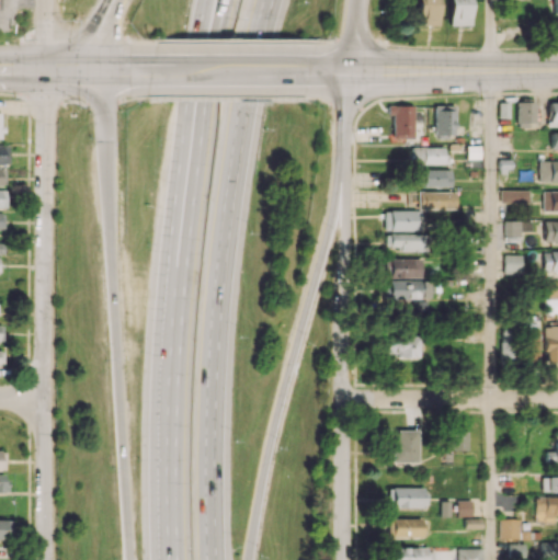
[(440,26),(441,0),(419,0),(419,26),(440,26)]
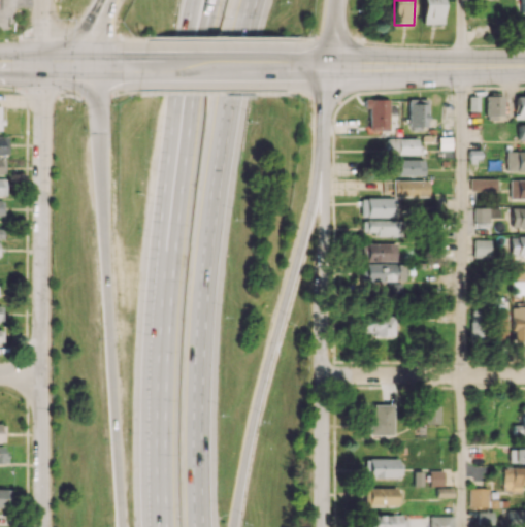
[(424,0),(425,25),(445,25),(445,0),(424,0)]
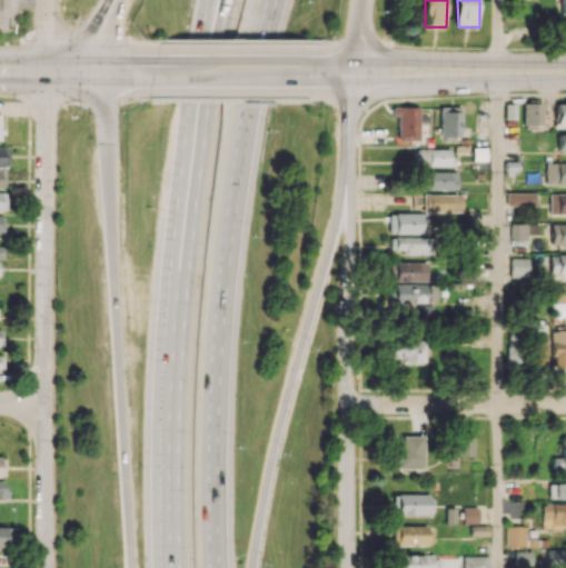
[(545,128),(546,105),(526,103),(526,128),(545,128)]
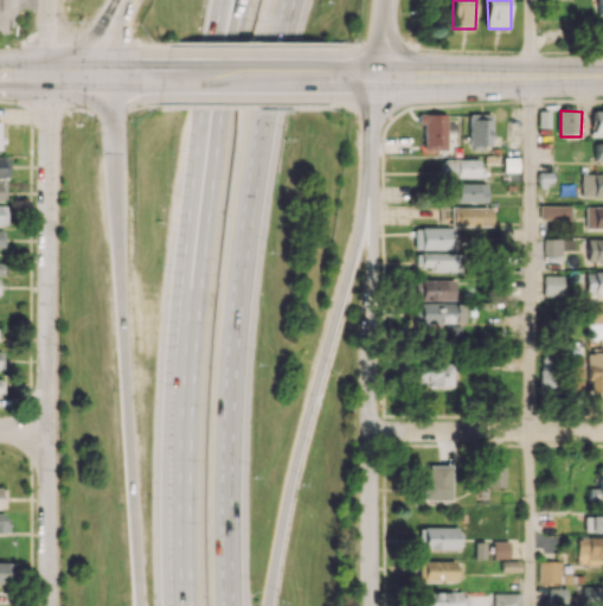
[(450,115),(422,114),(421,125),(427,125),(427,152),(449,152),(450,115)]
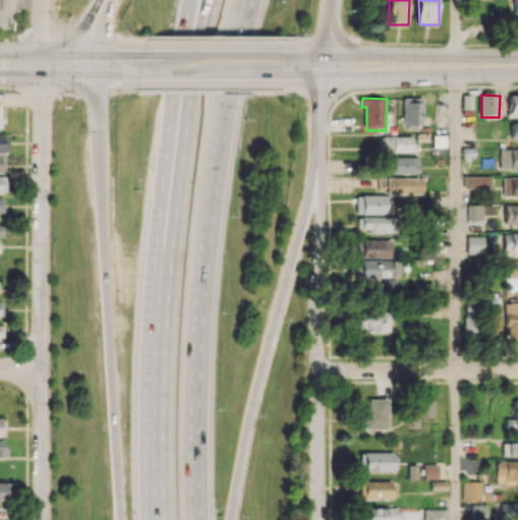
[(424,126),(424,99),(406,99),(406,126),(424,126)]
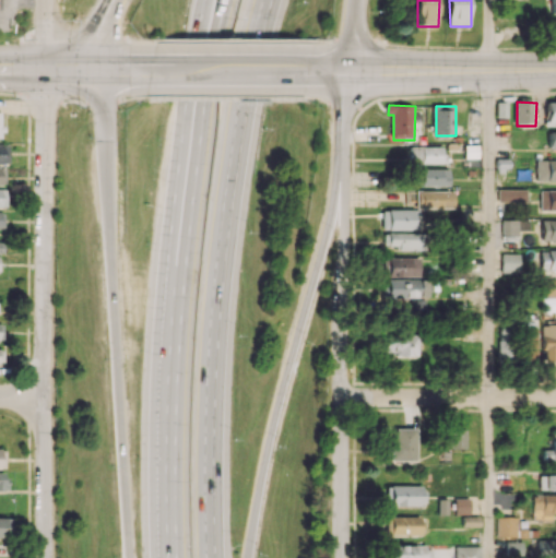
[(0,144),(0,165),(12,166),(12,145),(0,144)]
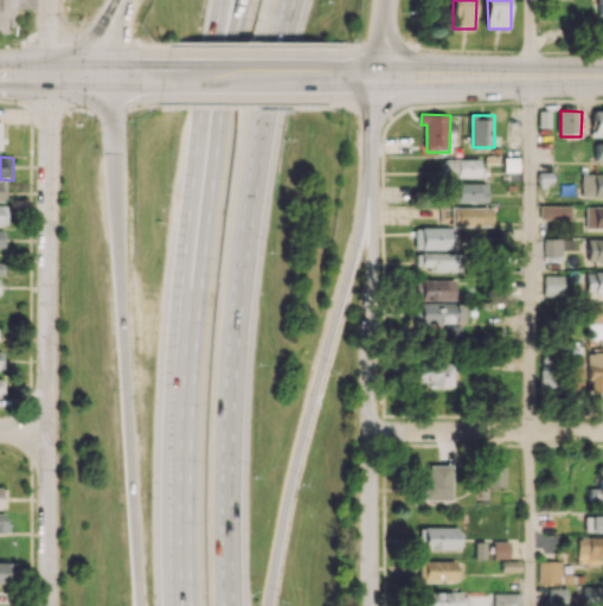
[(447,178),(486,179),(486,160),(447,160),(447,178)]
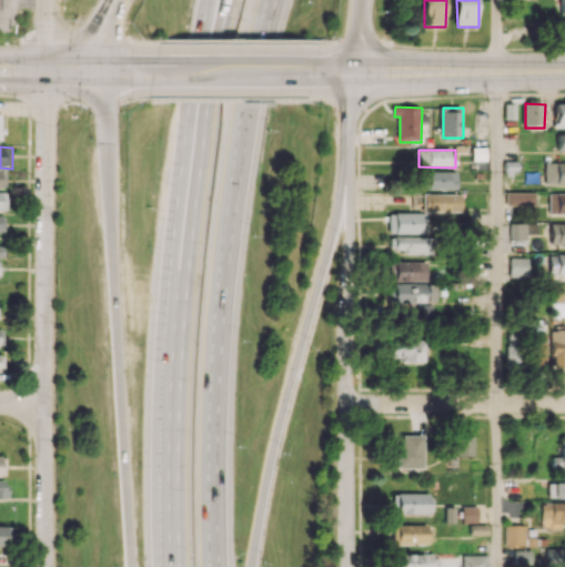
[(564,163),(547,163),(547,184),(564,184),(564,163)]
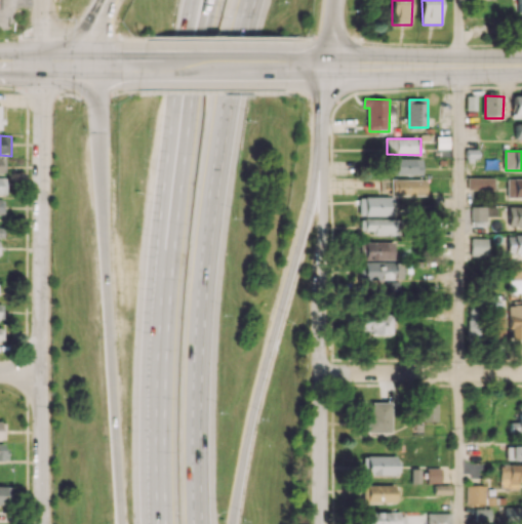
[(425,159),(398,160),(398,175),(426,175),(425,159)]
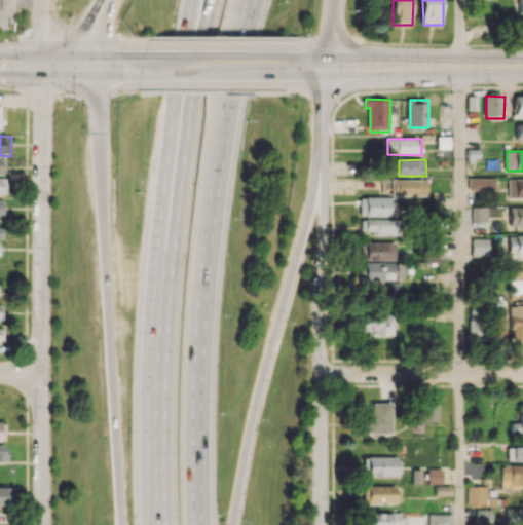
[(0,195),(9,196),(9,179),(0,178),(0,195)]
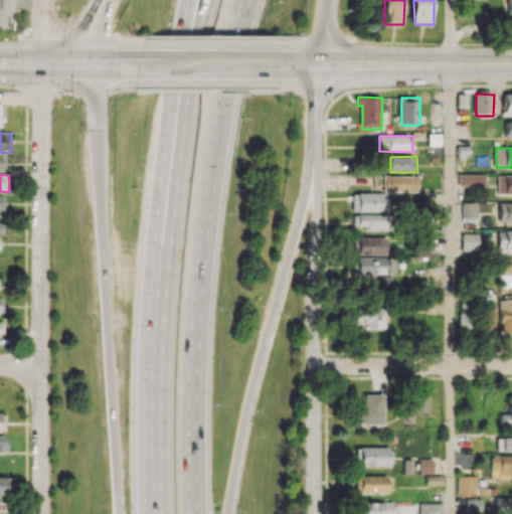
[(487,175),(460,175),(460,187),(487,186),(487,175)]
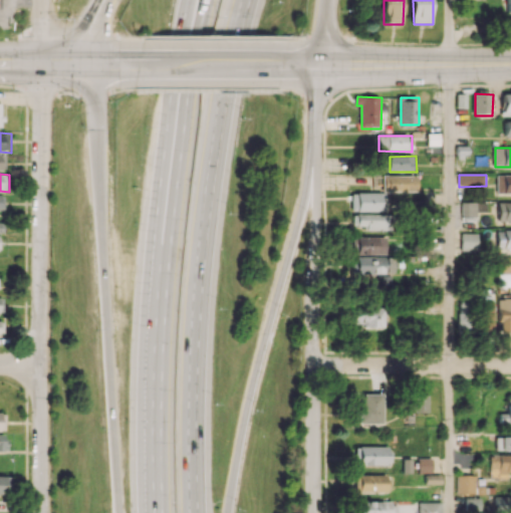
[(510,175),(499,176),(499,195),(510,194),(510,175)]
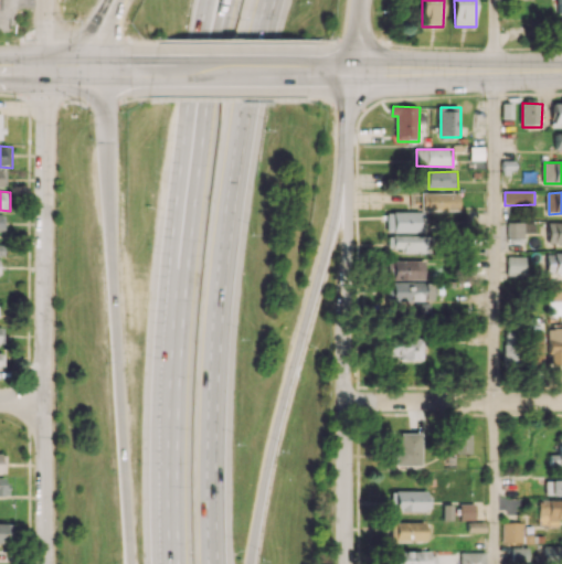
[(462,212),(462,194),(423,193),(423,211),(462,212)]
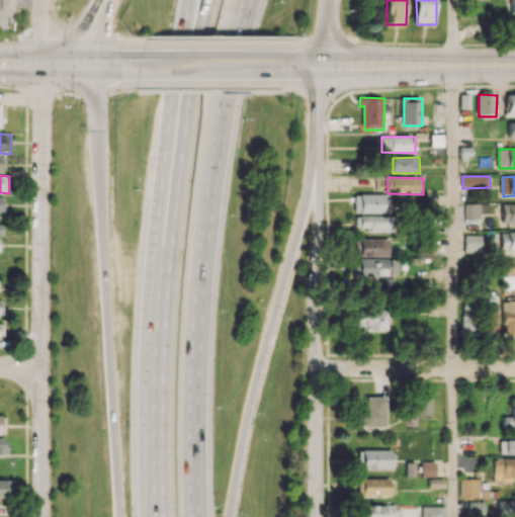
[(357,213),(392,213),(392,195),(356,195),(357,213)]
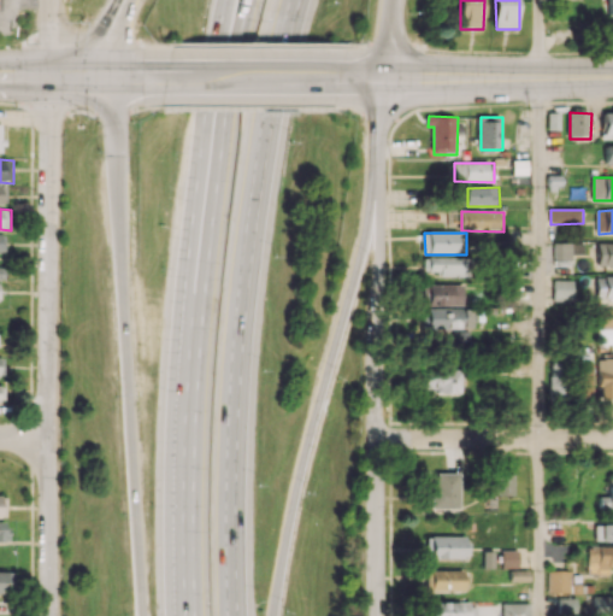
[(612,242),(600,244),(600,267),(612,265),(612,242)]
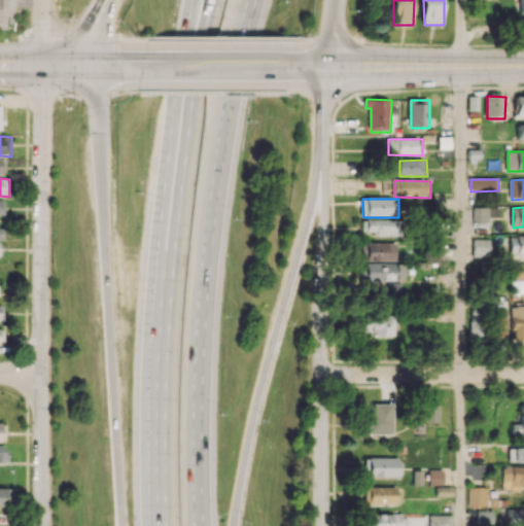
[(475,222),(491,222),(491,218),(501,218),(501,208),(475,208),(475,222)]
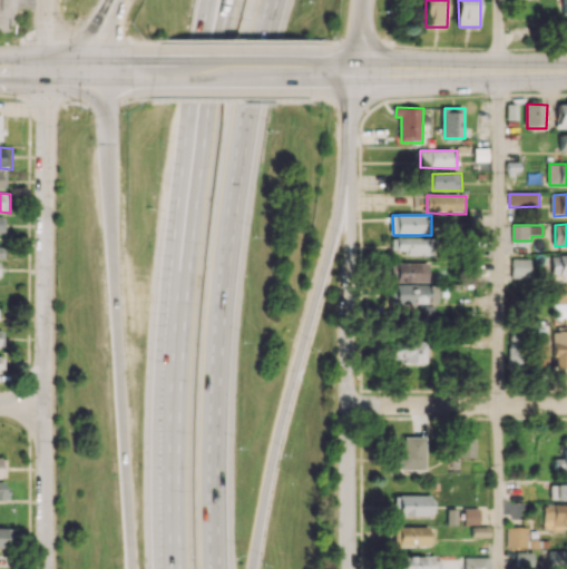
[(409,256),(431,256),(431,238),(394,237),(393,251),(409,251),(409,256)]
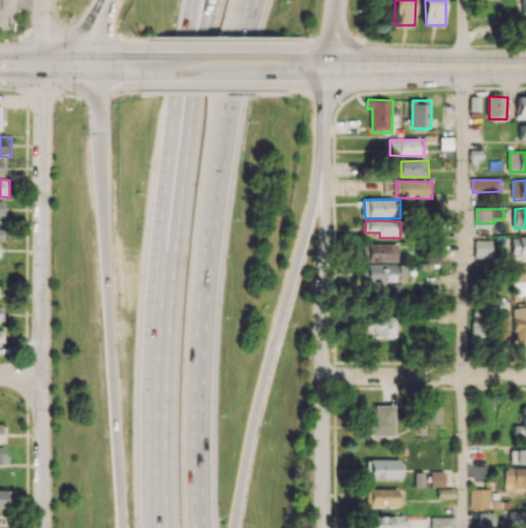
[(525,237),(514,238),(514,256),(525,256),(525,237)]
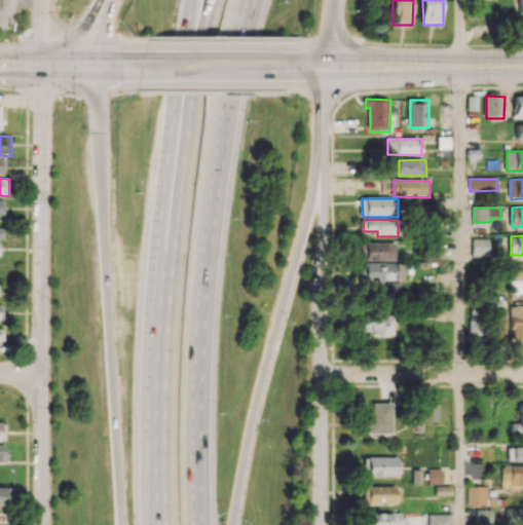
[(474,259),(490,258),(490,239),(474,239),(474,259)]
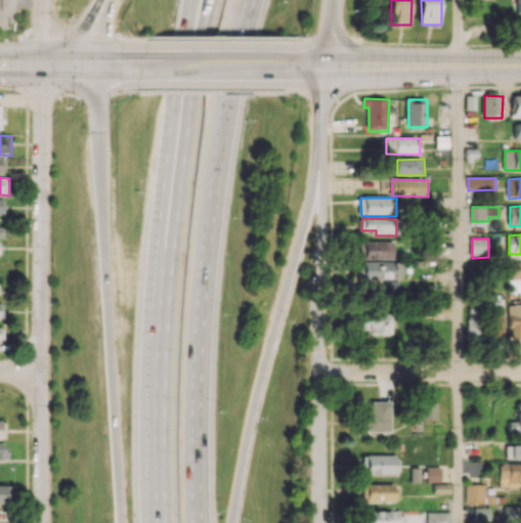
[(396,243),(366,243),(366,260),(396,260),(396,243)]
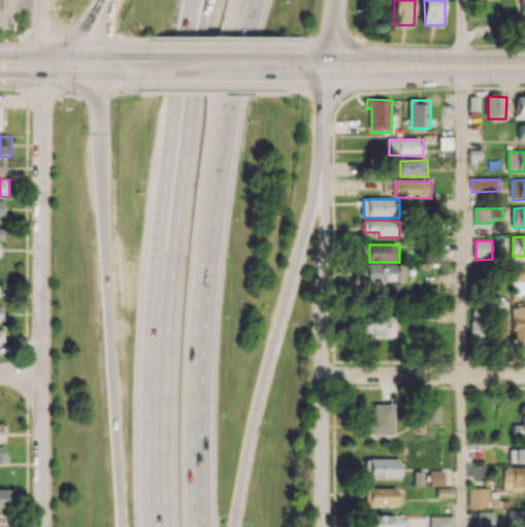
[(368,282),(407,283),(408,264),(368,264),(368,282)]
